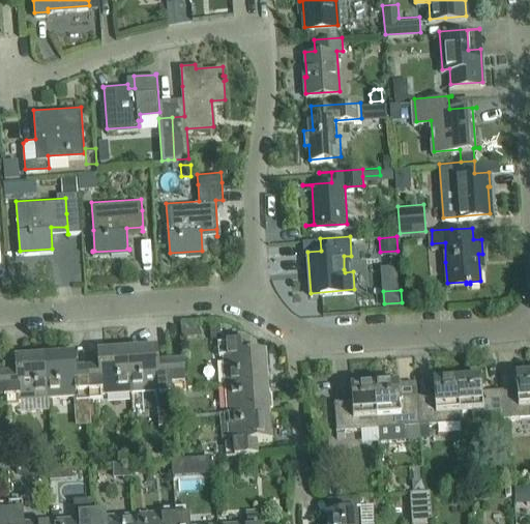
[(251,350),(249,338),(217,340),(218,353),(223,353),(225,382),(267,379),(265,349),(251,350)]
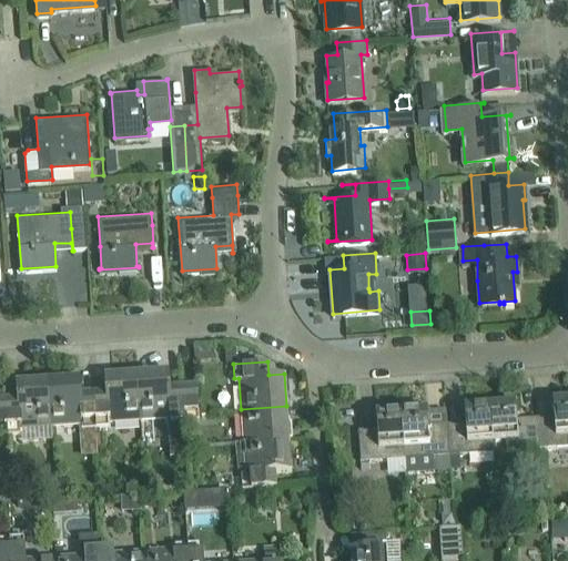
[(169,384),(168,368),(137,370),(140,417),(168,415),(169,438),(183,437),(182,417),(184,417),(182,383),(169,384)]
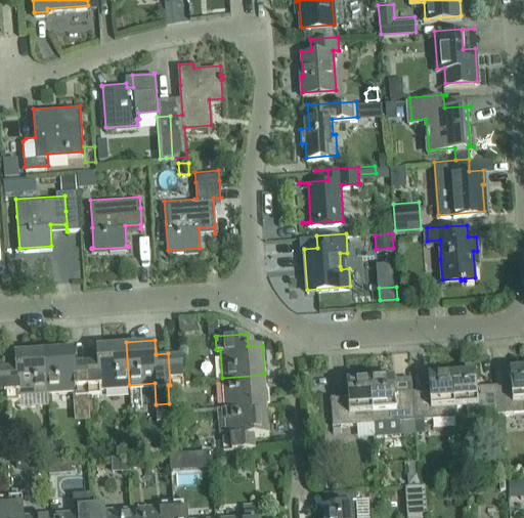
[(87,391),(101,390),(101,387),(129,385),(126,342),(97,344),(98,358),(85,359),(87,391)]
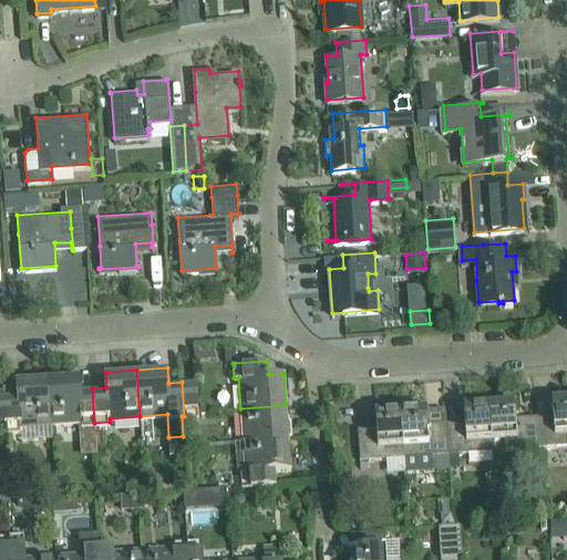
[(81,390),(79,374),(48,376),(51,422),(82,420),(82,424),(94,423),(92,389),(81,390)]
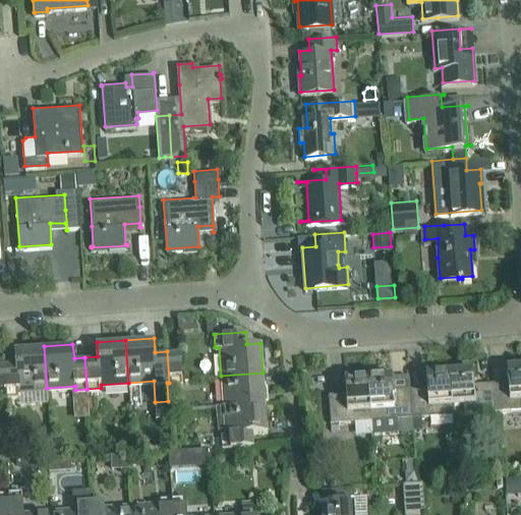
[(6,395),(19,394),(19,390),(47,388),(44,346),(15,348),(16,362),(4,363),(6,395)]
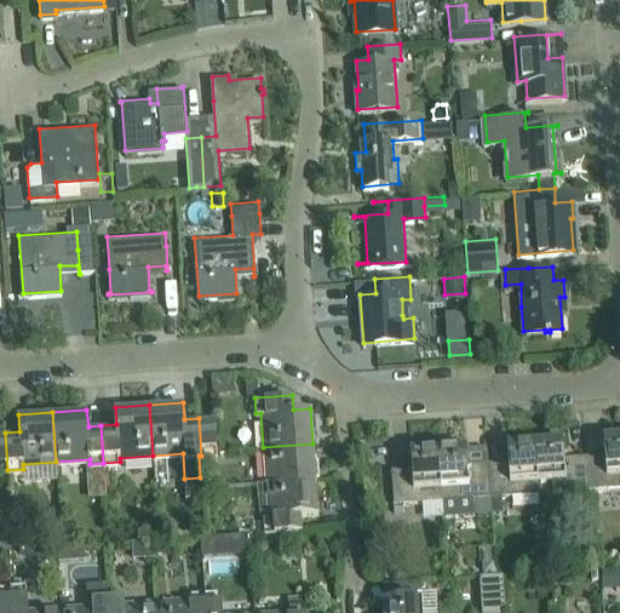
[(201,456),(217,454),(213,417),(199,418),(201,456)]
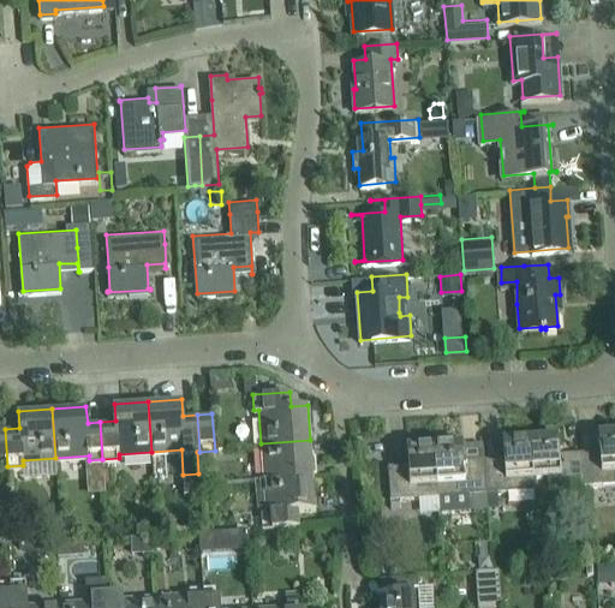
[(583,484),(614,482),(614,428),(598,429),(599,447),(579,449),(583,484)]
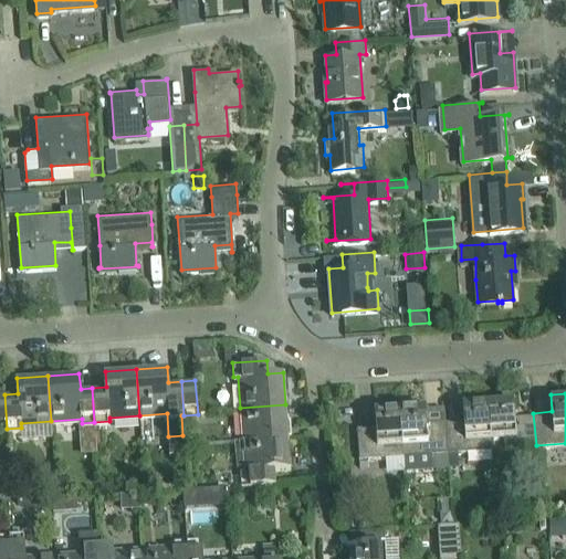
[(536,445),(533,413),(515,414),(513,397),(488,399),(491,447),(492,447),(491,434),(504,433),(505,447),(536,445)]
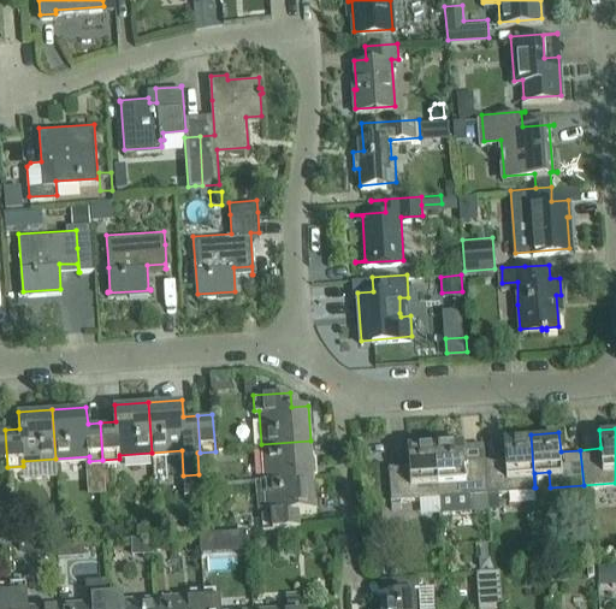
[(438,442),(434,442),(438,494),(440,494),(440,508),(487,504),(484,456),(465,457),(463,439),(458,439),(455,436),(450,433),(445,435),(442,437),(438,442)]
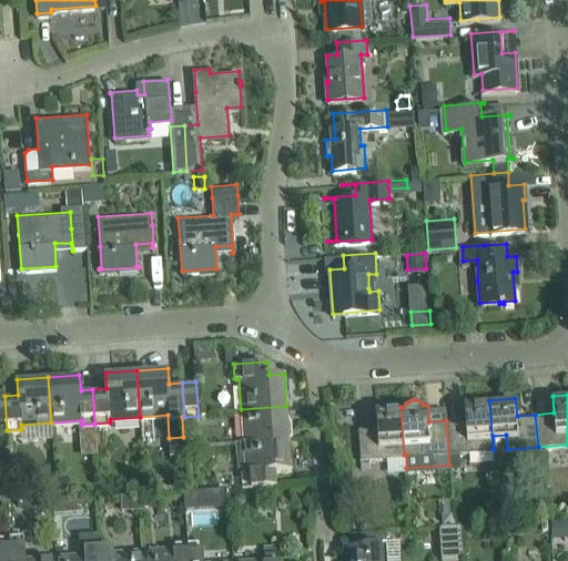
[(449,465),(460,465),(459,451),(493,449),(489,400),(464,403),(465,419),(446,420),(449,465)]
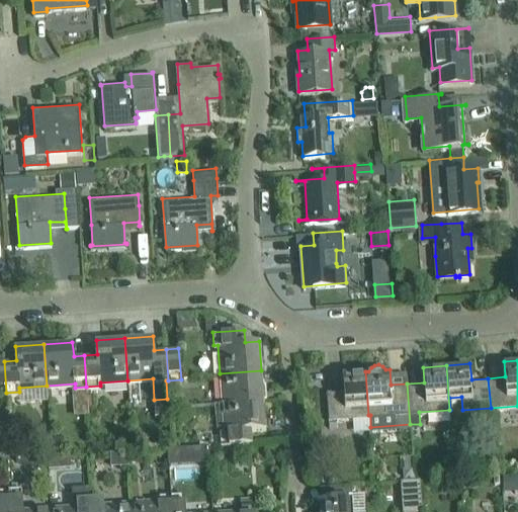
[(222,400),(263,397),(261,370),(220,373),(222,400)]
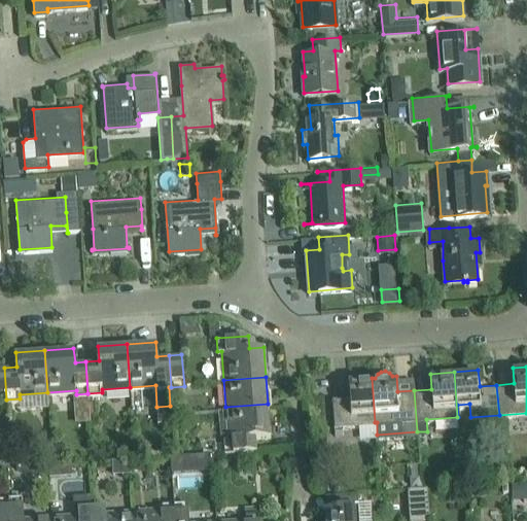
[(331,396),(334,425),(375,422),(372,378),(348,379),(349,395),(331,396)]
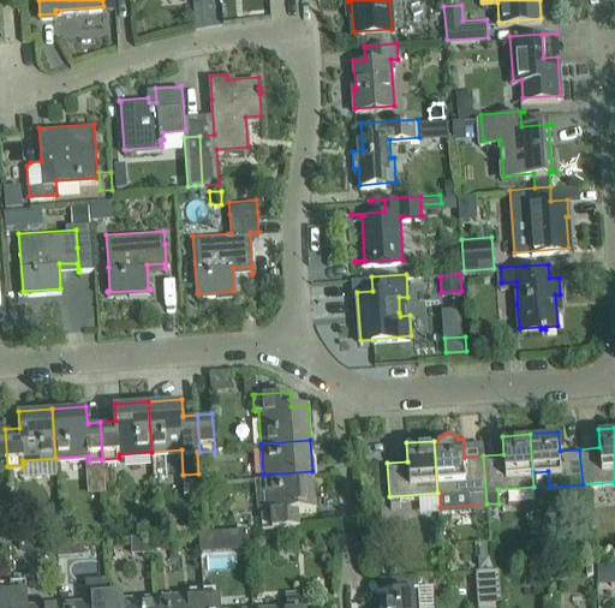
[(263,525),(275,524),(299,522),(298,507),(315,506),(312,471),(263,475),(266,508),(262,510),(263,525)]
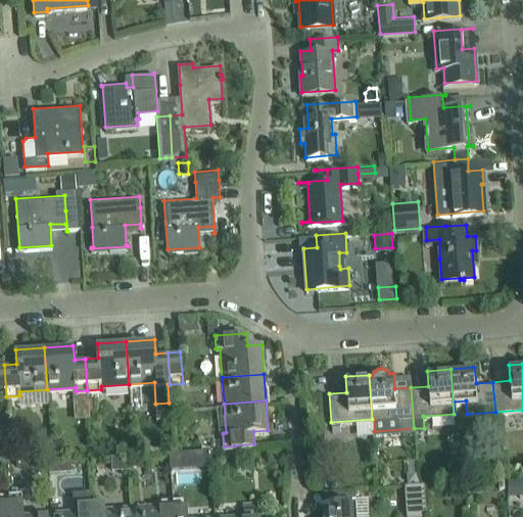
[(133,448),(146,448),(145,434),(132,435),(133,448)]
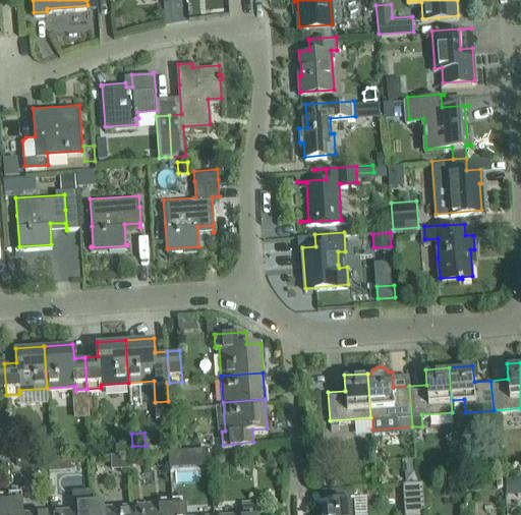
[(19,450),(16,460),(25,463),(29,453),(19,450)]
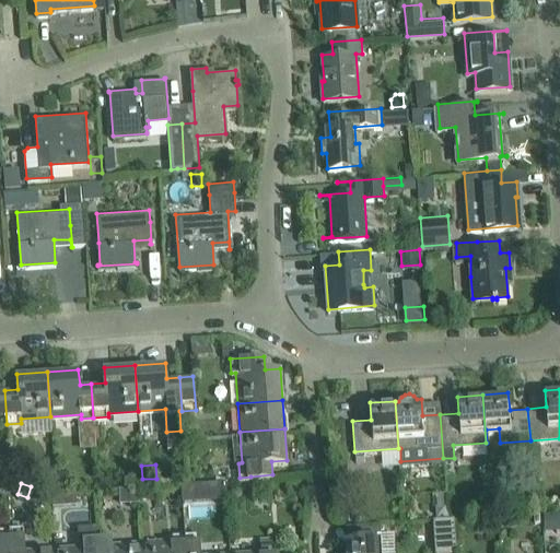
[(446,501),(435,502),(435,512),(447,510),(446,501)]
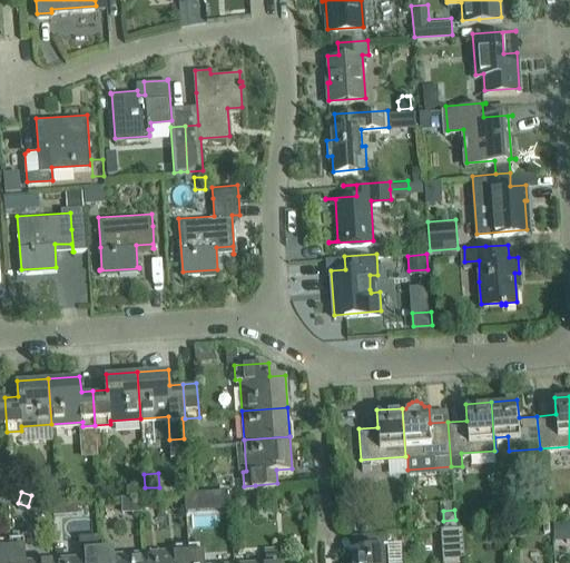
[(569,517),(554,519),(554,533),(568,532),(569,529),(569,517)]
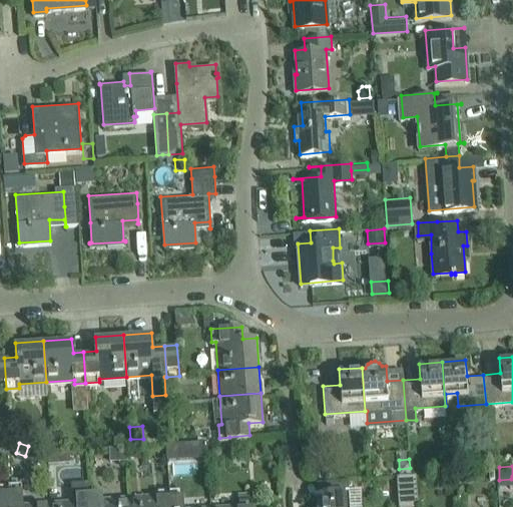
[(416,473),(396,474),(398,493),(398,505),(412,504),(418,504),(417,492),(416,473)]
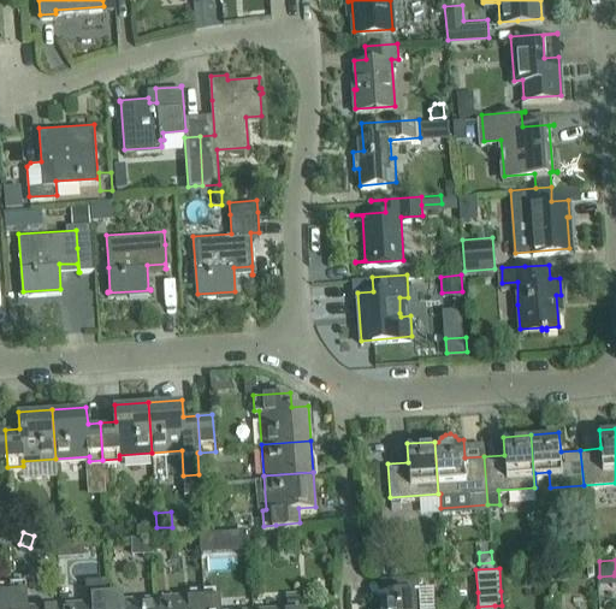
[(367,608),(434,608),(433,583),(419,584),(418,573),(380,575),(381,593),(380,593),(380,607),(367,608)]
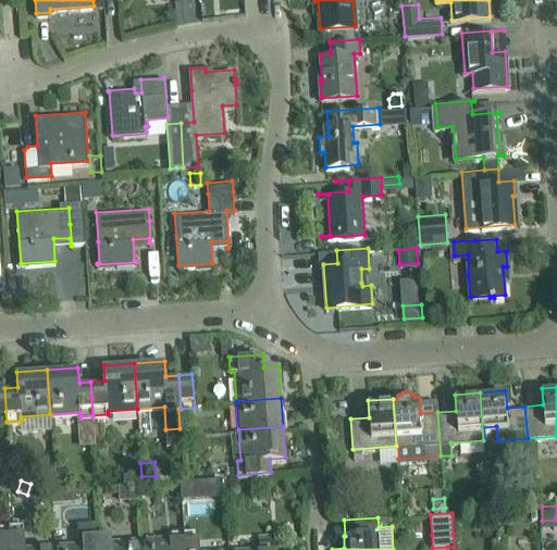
[(54,549),(97,549),(95,520),(78,521),(79,541),(54,544),(54,549)]
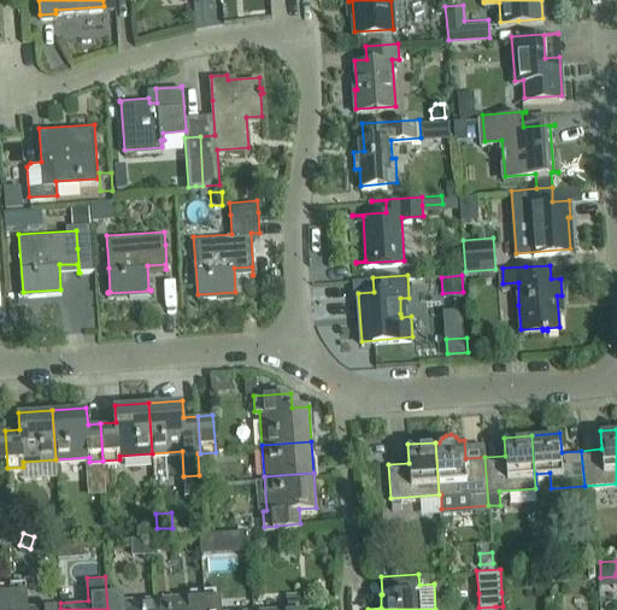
[(109,594),(107,576),(105,576),(107,609),(156,609),(156,596),(125,597),(124,593),(109,594)]
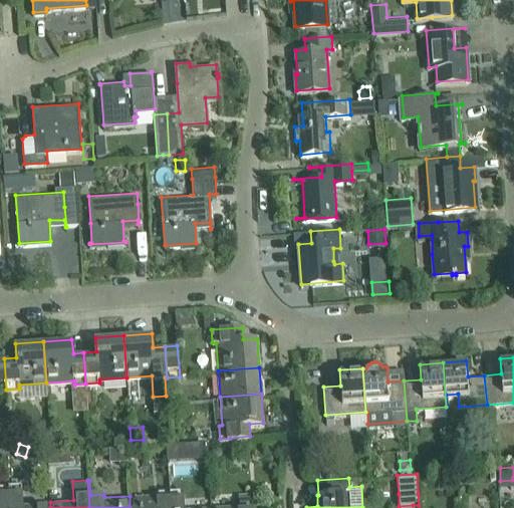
[(22,503),(21,483),(7,484),(9,507),(50,507),(50,502),(22,503)]
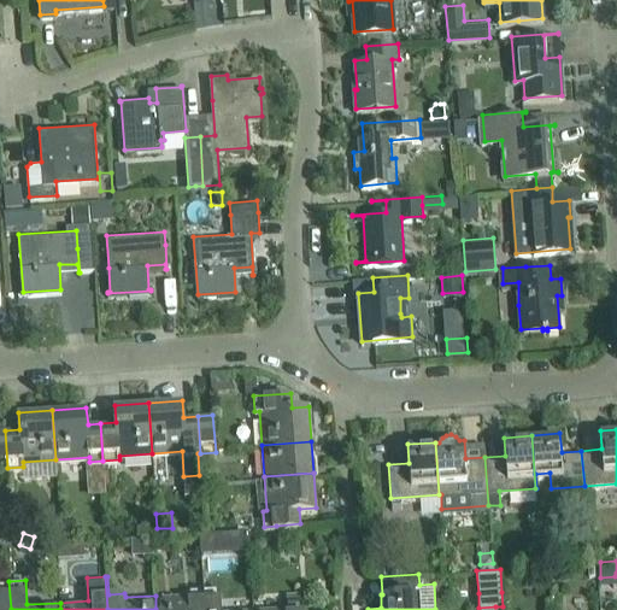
[(0,609),(11,609),(9,581),(0,581),(0,609)]
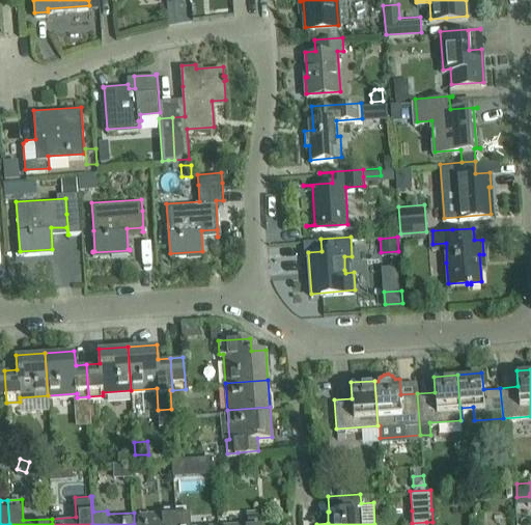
[(134,524),(175,524),(174,505),(163,506),(163,510),(134,513),(134,524)]
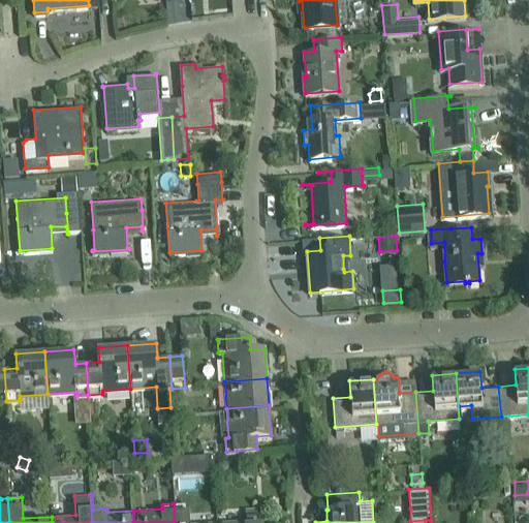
[(189,522),(188,503),(174,503),(175,522),(217,522),(217,521),(189,522)]
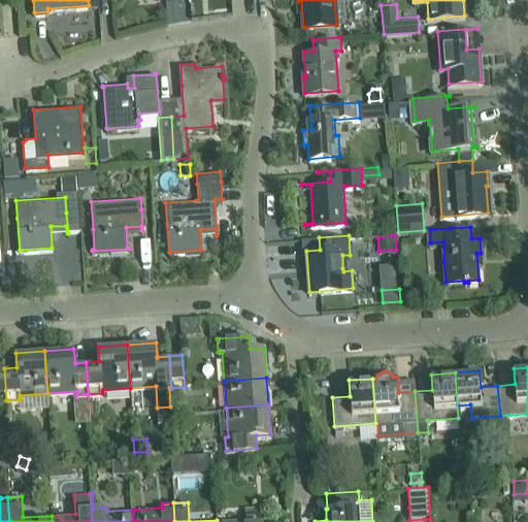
[(217,521),(258,521),(257,503),(244,504),(244,518),(217,520),(217,521)]
